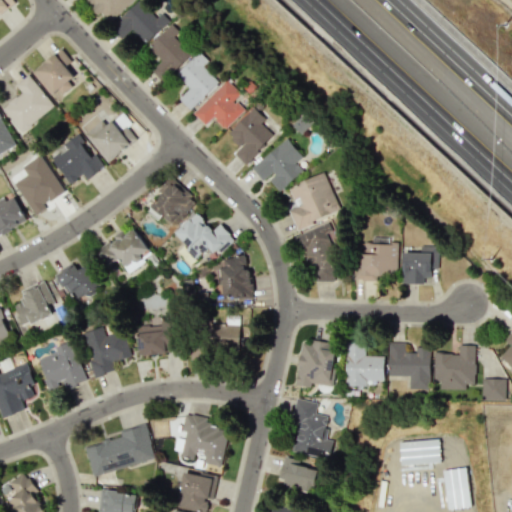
[(86,0),(108,23),(132,0),(86,0)]
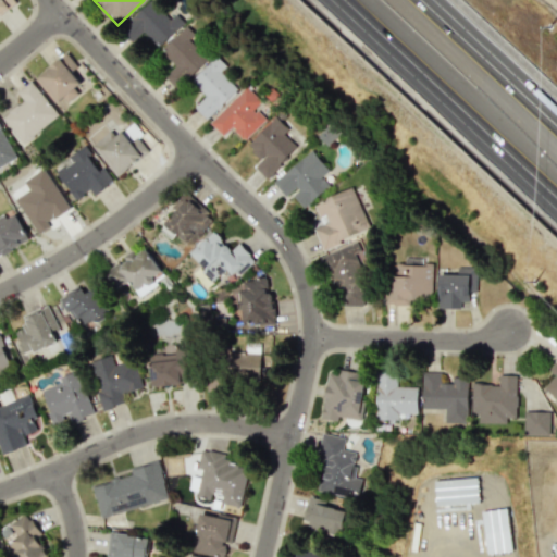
[(168,20),(151,1),(120,27),(132,41),(144,31),(156,46),(183,23),(175,14),(168,20)]
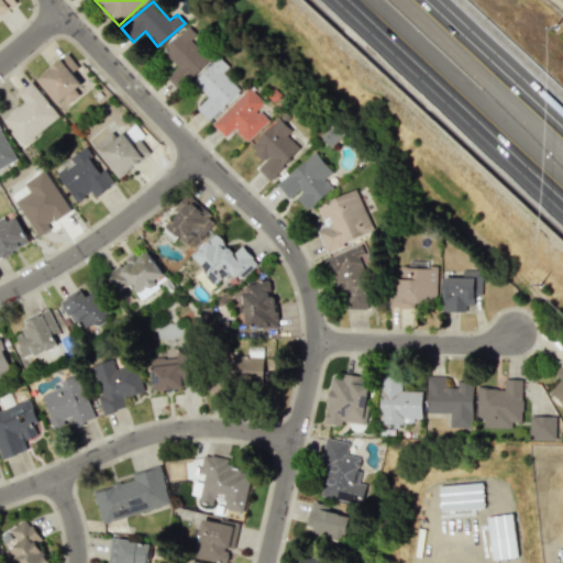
[(212,55),(185,28),(162,52),(176,66),(165,77),(178,90),(212,55)]
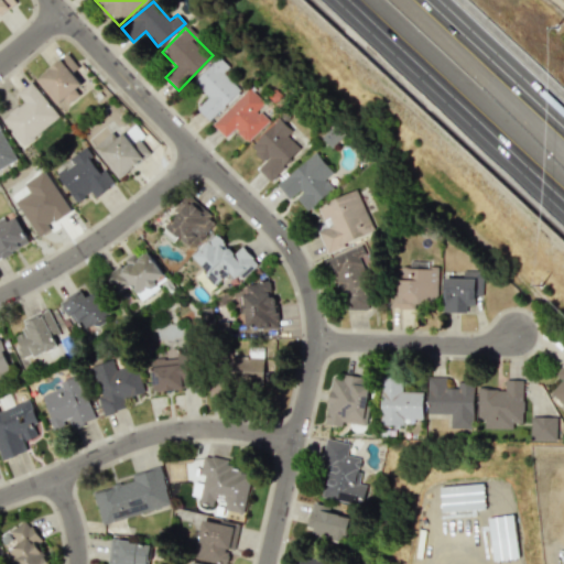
[(66,101),(84,87),(72,72),(78,67),(67,53),(35,78),(56,104),(64,98),(66,101)]
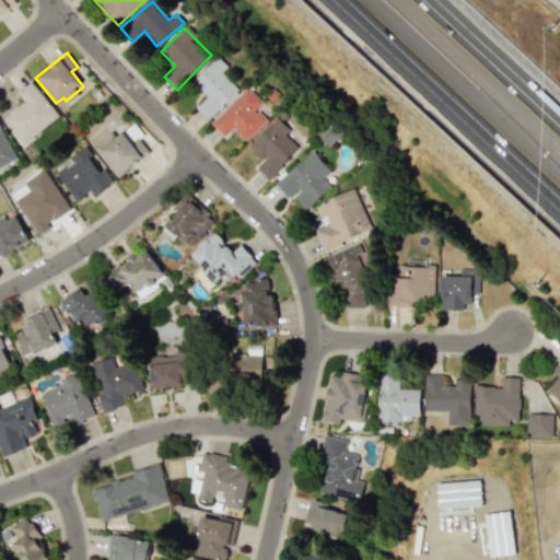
[(206,96),(195,107),(208,120),(237,90),(220,72),(226,66),(216,55),(190,81),(206,96)]
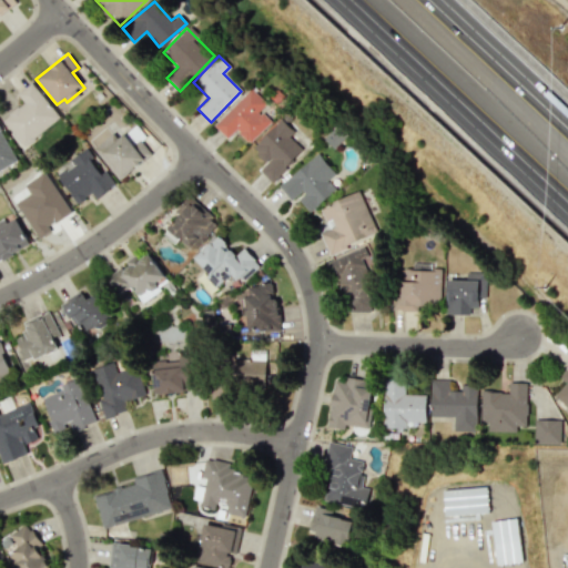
[(23,103),(2,118),(21,145),(59,119),(33,81),(17,93),(23,103)]
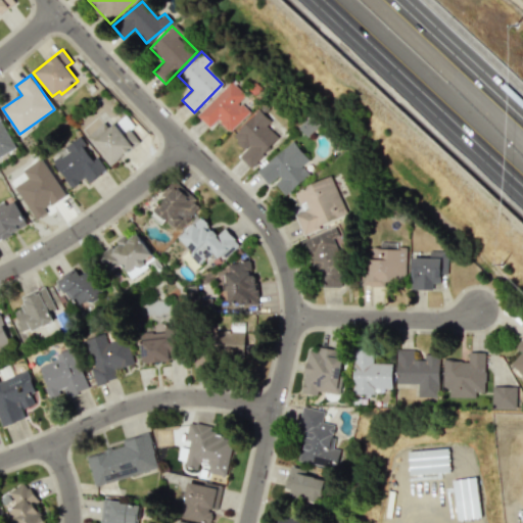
[(196,114),(208,128),(217,120),(228,132),(249,111),(238,100),(244,95),(231,81),(196,114)]
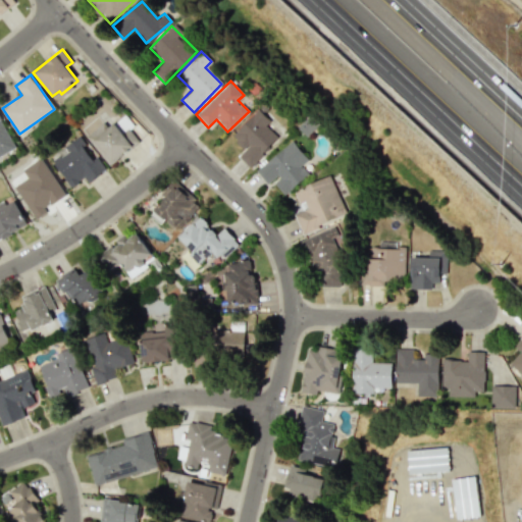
[(245,149),(238,156),(250,167),(278,137),(265,125),(270,120),(257,108),(231,137),(245,149)]
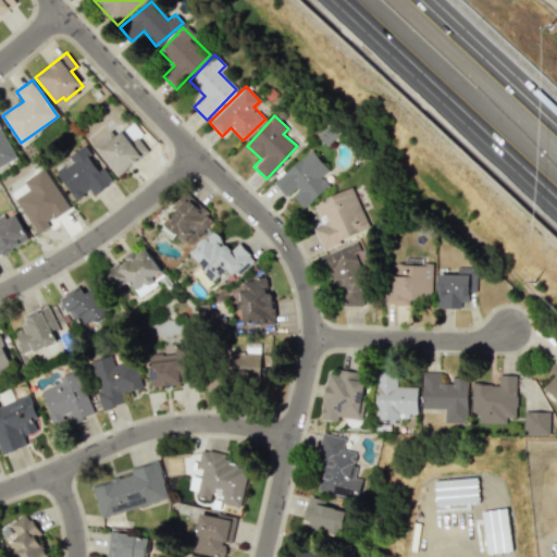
[(93,145),(115,176),(149,151),(138,136),(141,134),(133,122),(114,136),(110,131),(93,145)]
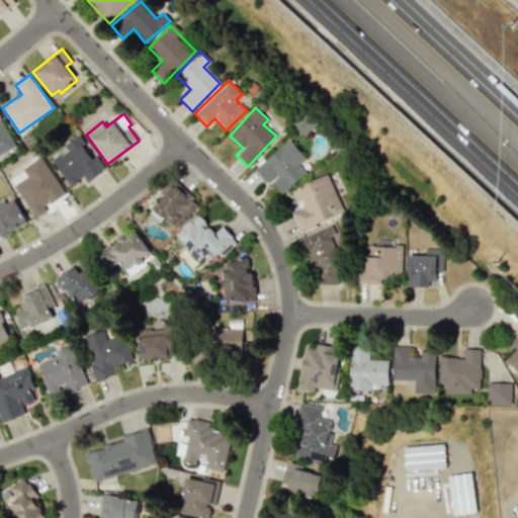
[(87,181),(104,168),(78,136),(50,158),(72,185),(83,176),(87,181)]
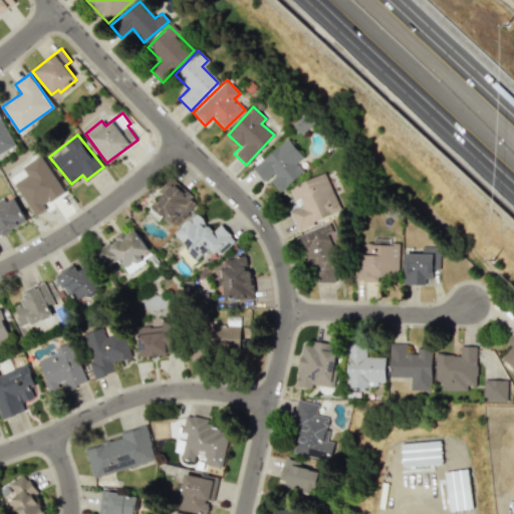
[(302,158),(288,139),(252,167),(264,182),(269,178),(278,191),(304,172),(296,162),(302,158)]
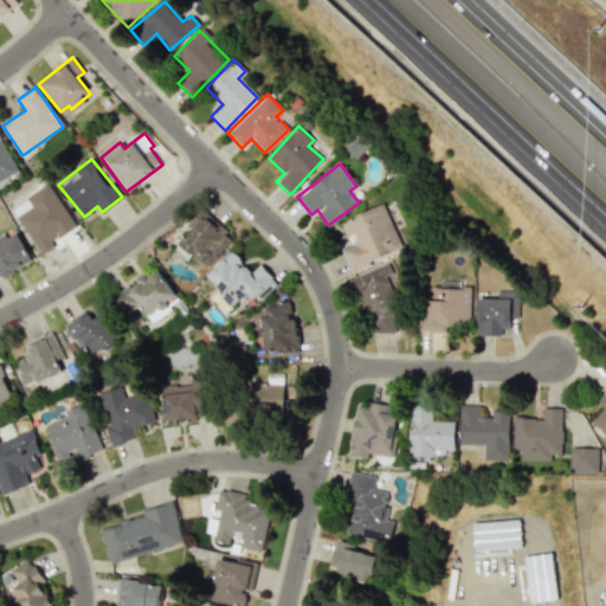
[(75,226),(49,182),(25,197),(31,207),(17,216),(40,255),(55,246),(51,240),(75,226)]
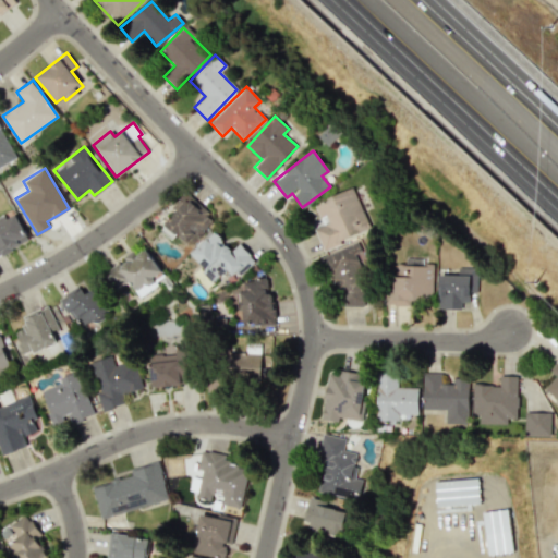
[(322,250),(358,237),(354,228),(366,222),(353,189),(314,203),(322,225),(314,228),(322,250)]
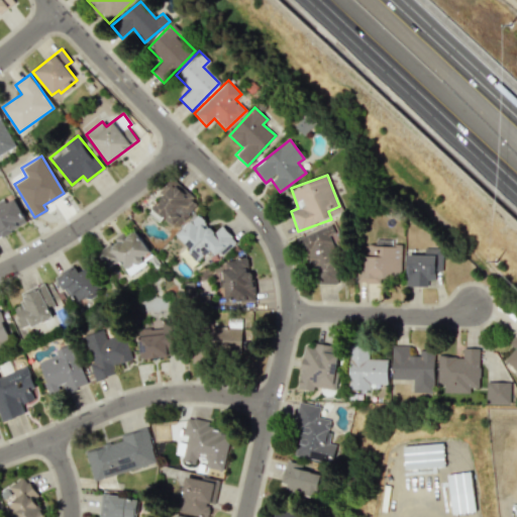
[(176,227),(198,204),(174,181),(146,210),(157,220),(163,215),(176,227)]
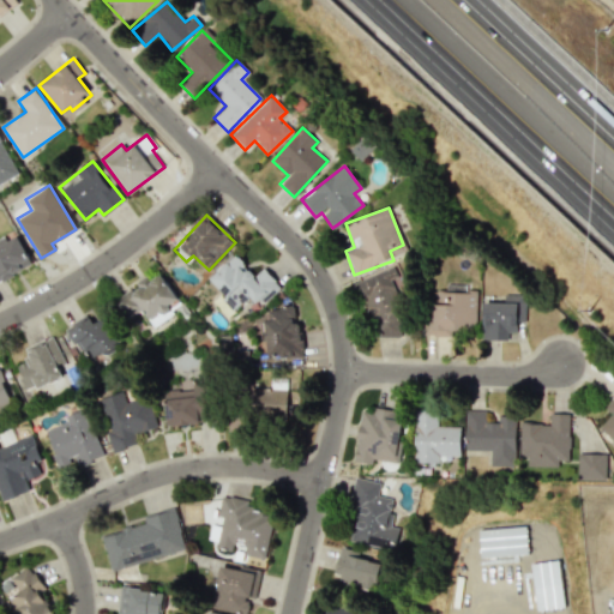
[(0,280),(31,266),(18,236),(1,244),(0,241),(0,280)]
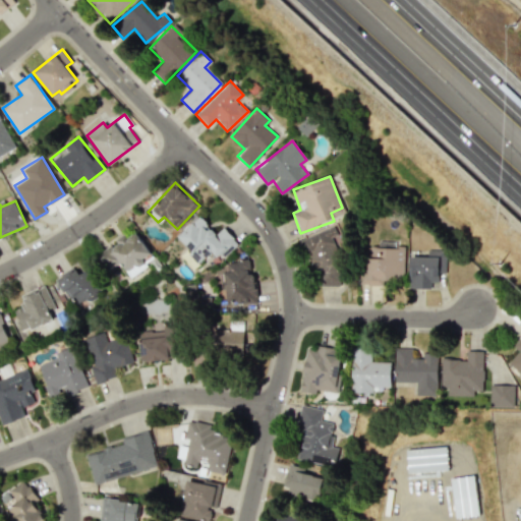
[(223,227),(216,234),(199,216),(177,236),(191,251),(188,253),(196,264),(213,250),(221,259),(238,244),(223,227)]
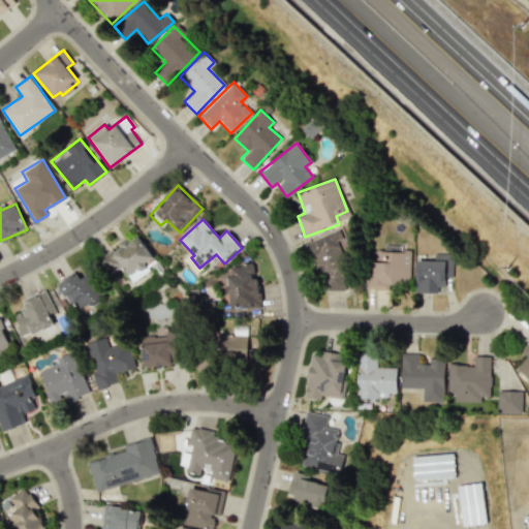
[(97,258),(109,275),(121,267),(132,282),(149,270),(146,266),(154,259),(137,236),(126,244),(124,241),(97,258)]
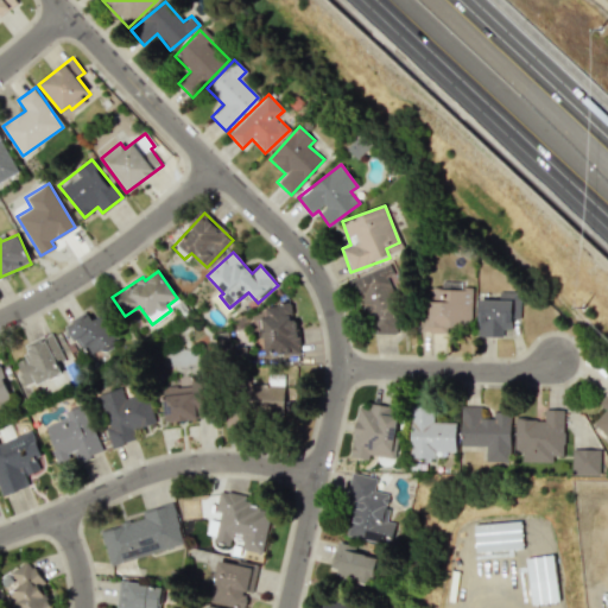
[(368,335),(392,333),(387,273),(350,276),(352,295),(365,293),(368,335)]
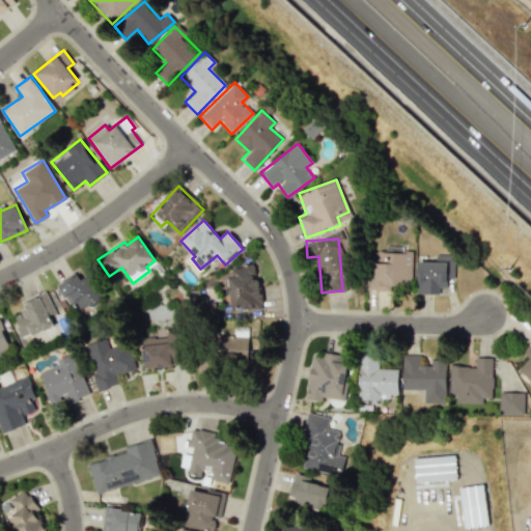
[(366,290),(389,290),(389,284),(411,284),(412,249),(386,248),(386,251),(374,251),(374,283),(366,283),(366,290)]
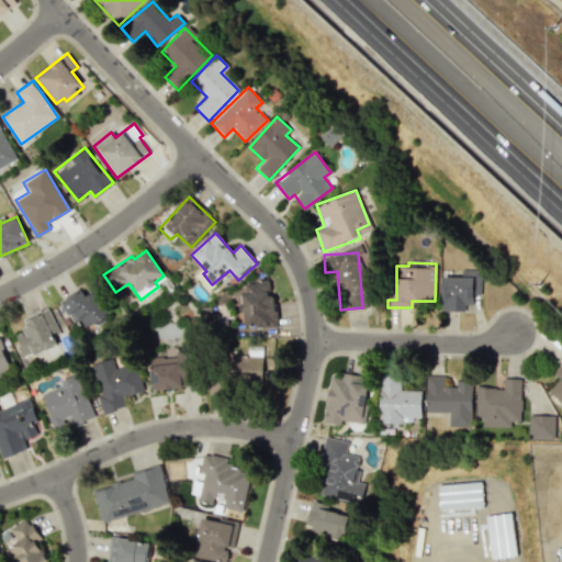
[(461,277),(441,276),(441,311),(464,311),(464,304),(473,304),(473,294),(480,294),(481,270),(461,269),(461,277)]
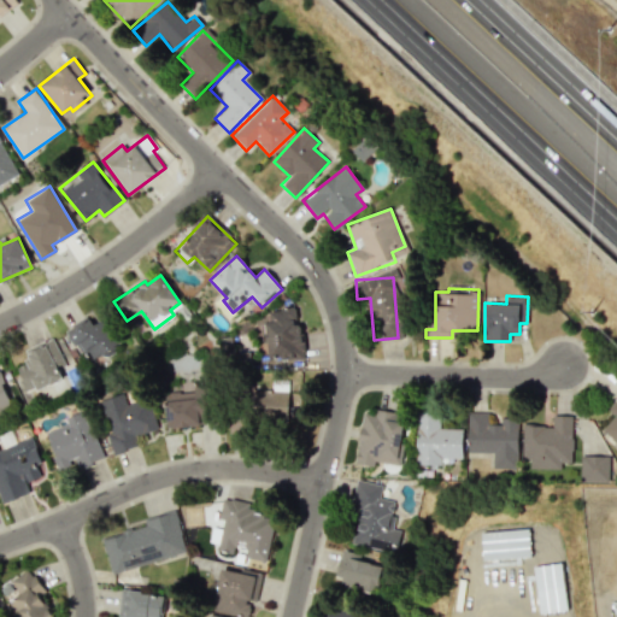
[(304,357),(303,322),(298,322),(297,309),(268,310),(269,323),(264,323),(265,358),(304,357)]
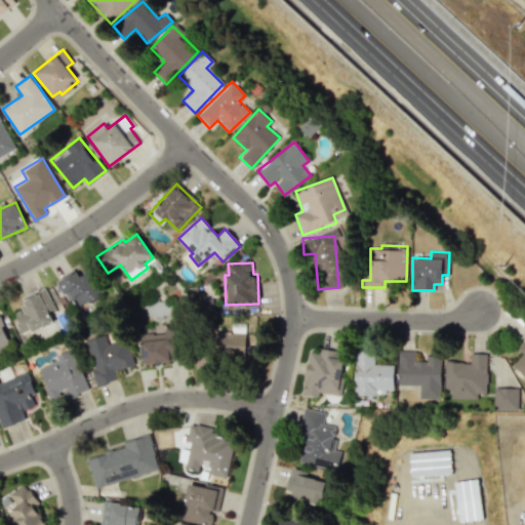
[(101,290),(78,266),(56,285),(80,311),(101,290)]
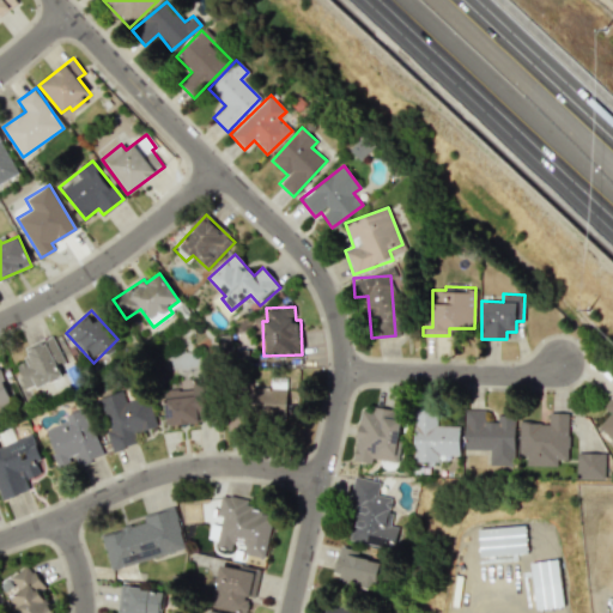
[(25,347),(29,357),(14,364),(25,388),(34,384),(36,388),(61,375),(58,368),(65,364),(52,335),(25,347)]
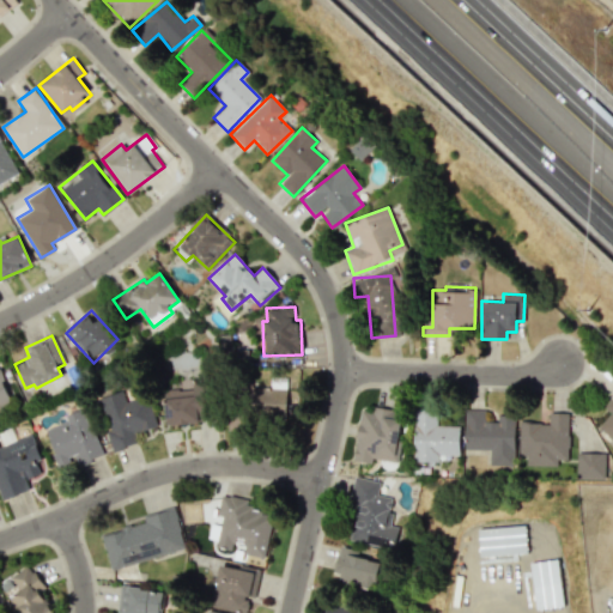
[(296,392),(247,386),(243,416),(291,422),(296,392)]
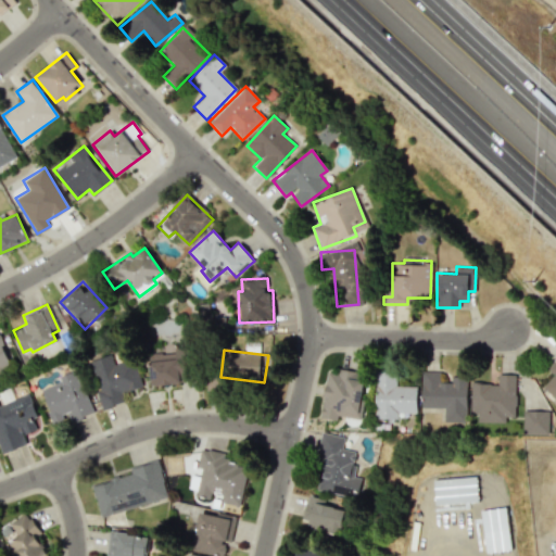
[(150,386),(181,383),(179,351),(149,353),(150,386)]
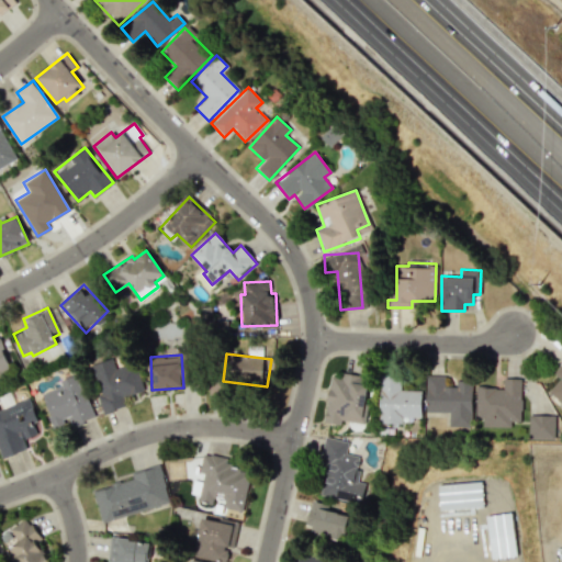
[(91,364),(101,395),(98,396),(103,414),(124,406),(122,397),(143,390),(134,362),(115,369),(112,359),(91,364)]
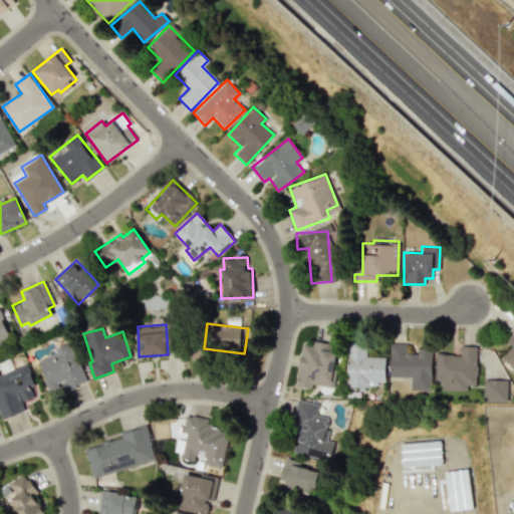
[(513,330),(505,340),(511,346),(501,357),(513,369),(513,330)]
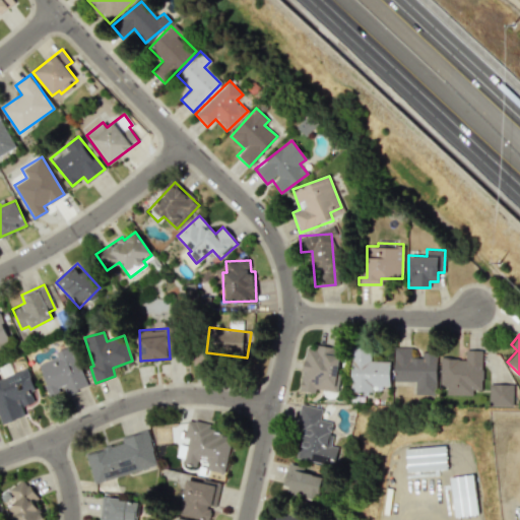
[(389,362),(370,361),(370,347),(351,346),(350,391),(372,392),(372,385),(389,385),(389,362)]
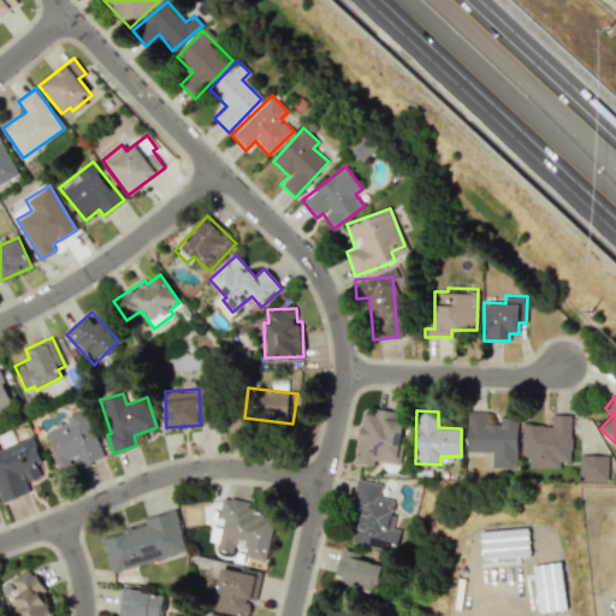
[(466,451),(491,451),(491,467),(516,467),(517,418),(499,418),(499,424),(486,424),(486,412),(467,410),(466,451)]
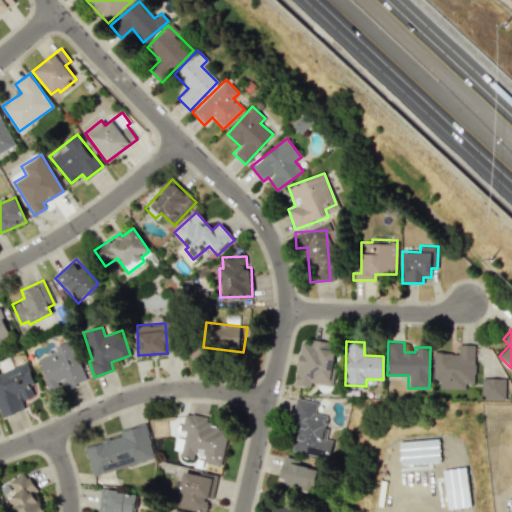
[(300,343),(295,384),(309,386),(309,383),(331,386),(336,345),(311,342),(311,345),(300,343)]
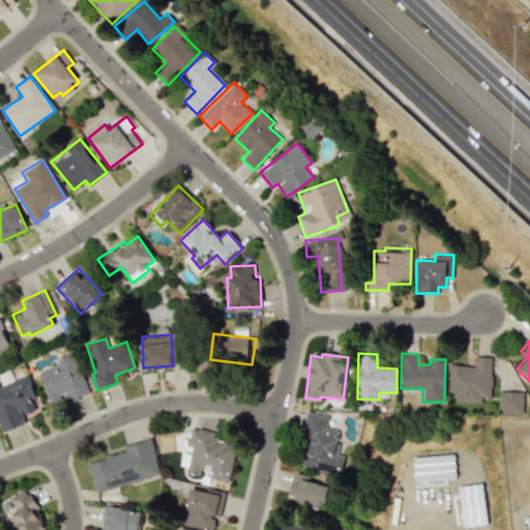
[(89,393),(74,355),(37,370),(51,403),(64,398),(66,403),(89,393)]
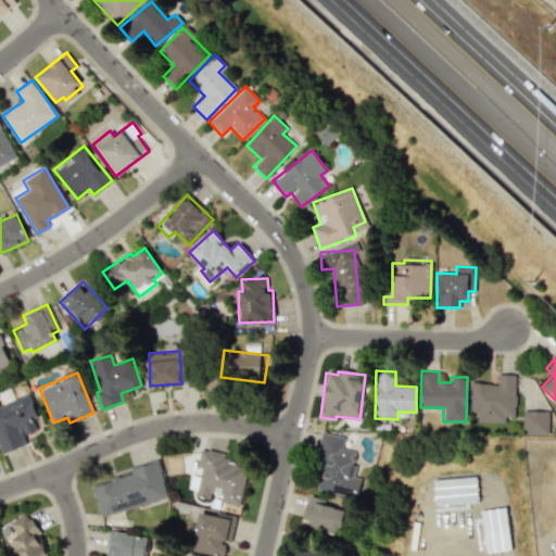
[(477,421),(505,422),(505,416),(515,416),(515,375),(497,374),(497,383),(470,383),(469,413),(477,414),(477,421)]
